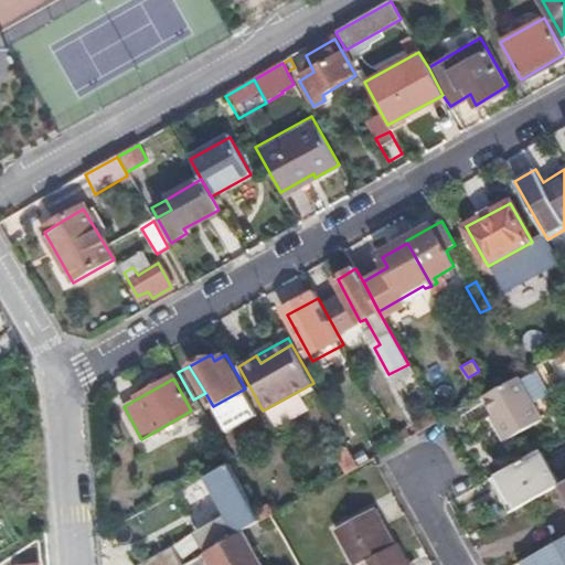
[(491,392),(481,397),(504,437),(537,419),(515,379),(491,392)]
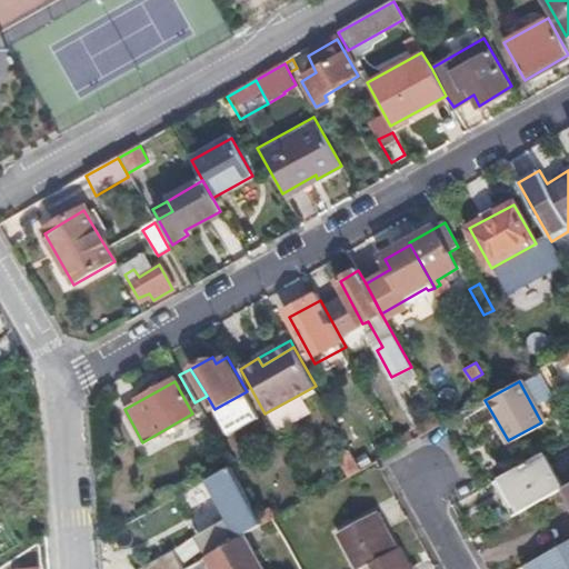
[(336,457),(349,476),(362,468),(351,448),(336,457)]
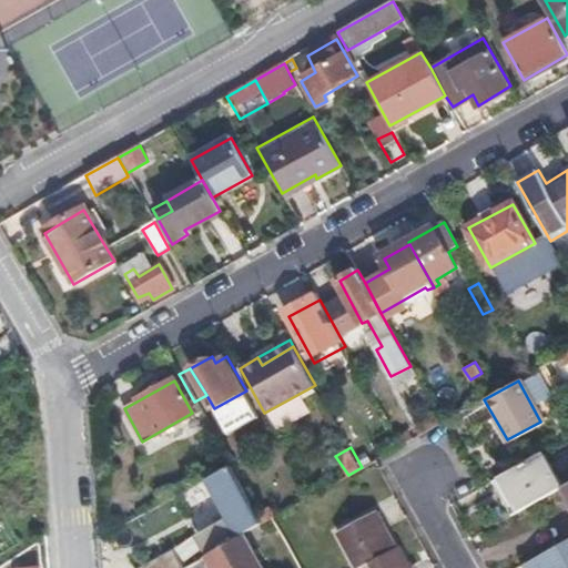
[(518,510),(560,487),(563,486),(544,452),(499,475),(518,510)]
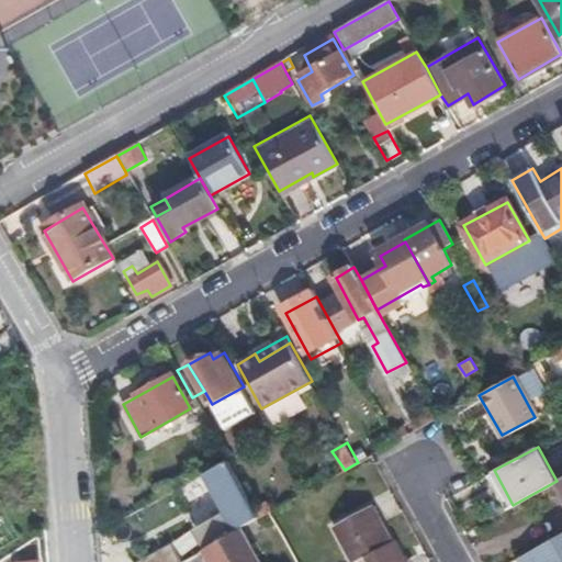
[(256,519),(259,518),(227,462),(203,475),(224,512),(190,531),(201,550),(203,549),(235,531),(239,529),(248,524),(256,519)]
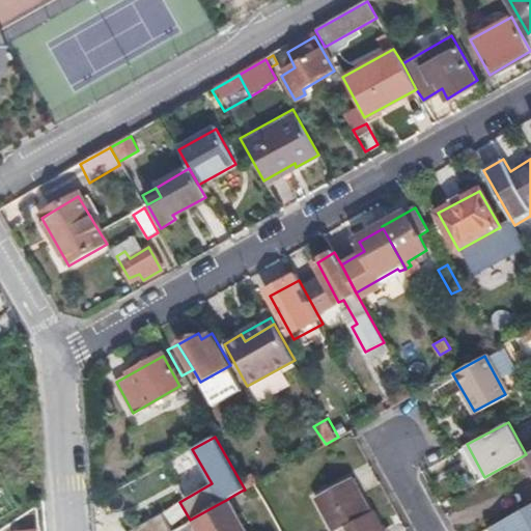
[(381,530),(370,512),(368,513),(351,481),(313,500),(330,530),(339,530),(344,529),(345,530),(381,530)]
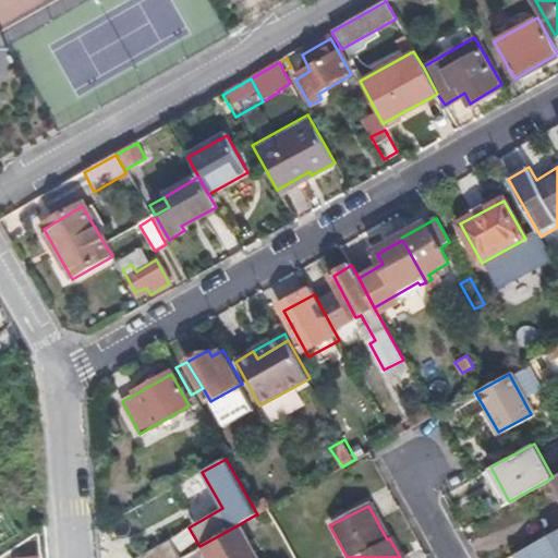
[(233,528),(202,545),(208,557),(256,557),(238,525),(233,528)]
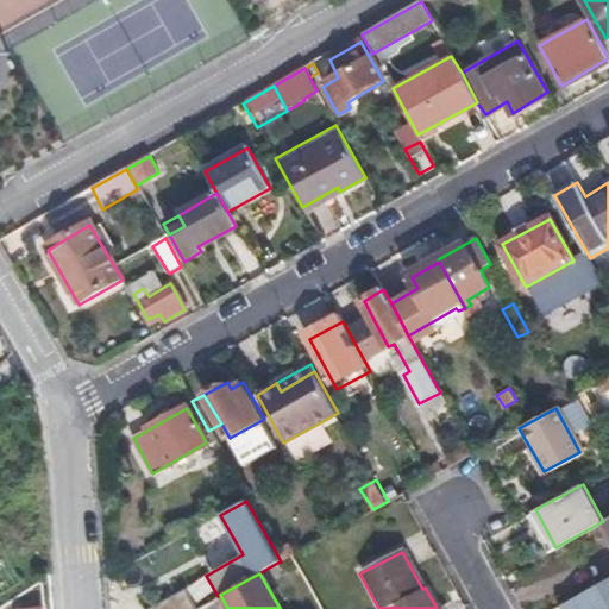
[(608,608),(608,579),(554,608),(608,608)]
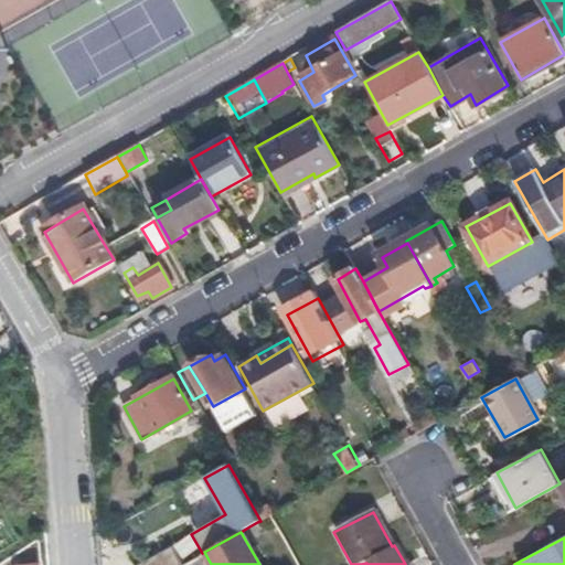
[(180,564),(183,564),(172,544),(136,564),(180,564)]
